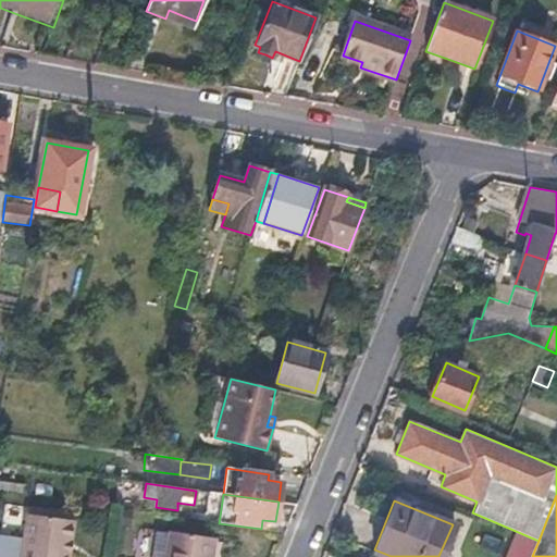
[(22,556),(67,556),(69,554),(64,554),(66,542),(70,542),(73,521),(28,515),(22,556)]
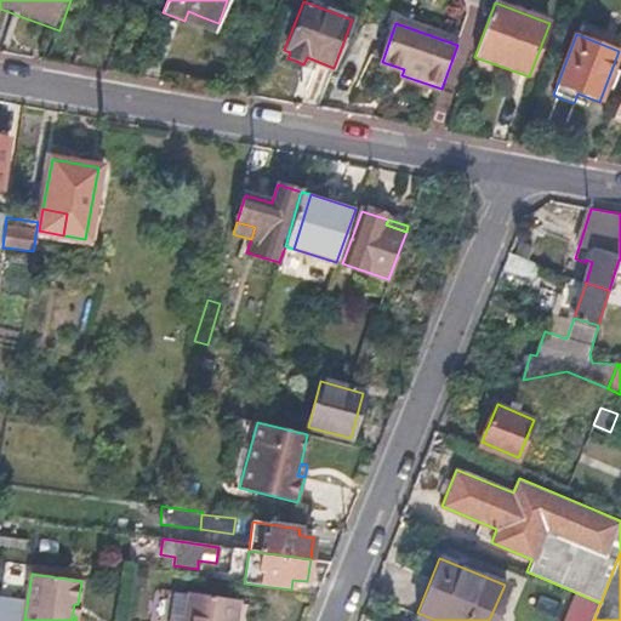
[(186,620),(189,597),(175,594),(171,620),(186,620)]
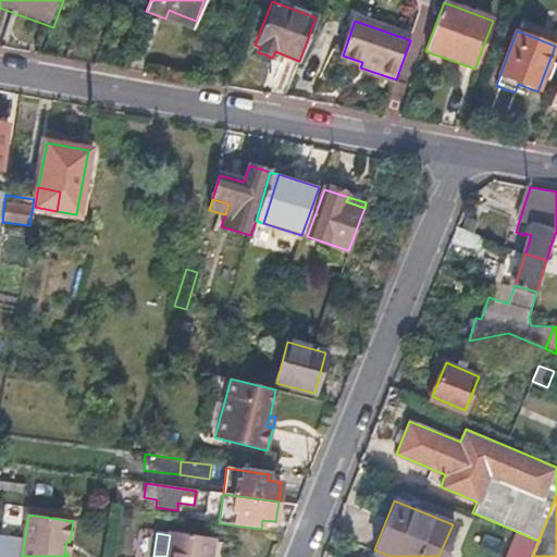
[(211,556),(214,540),(171,533),(170,535),(166,556),(211,556)]
